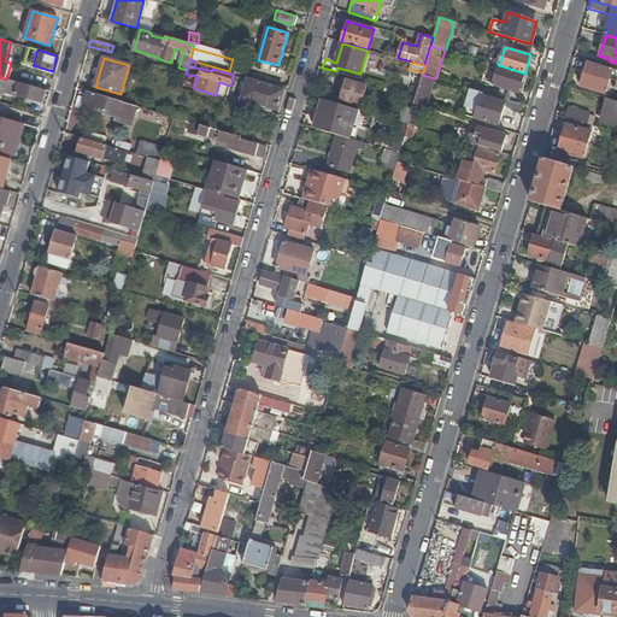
[(613,68),(588,62),(581,86),(606,93),(613,68)]
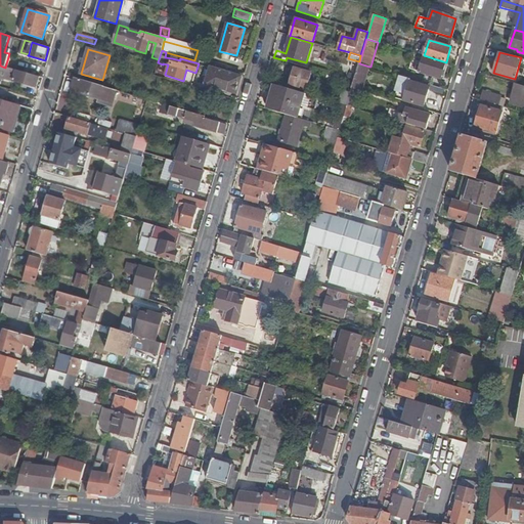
[(424,55),(416,53),(410,69),(441,78),(446,62),(424,55)]
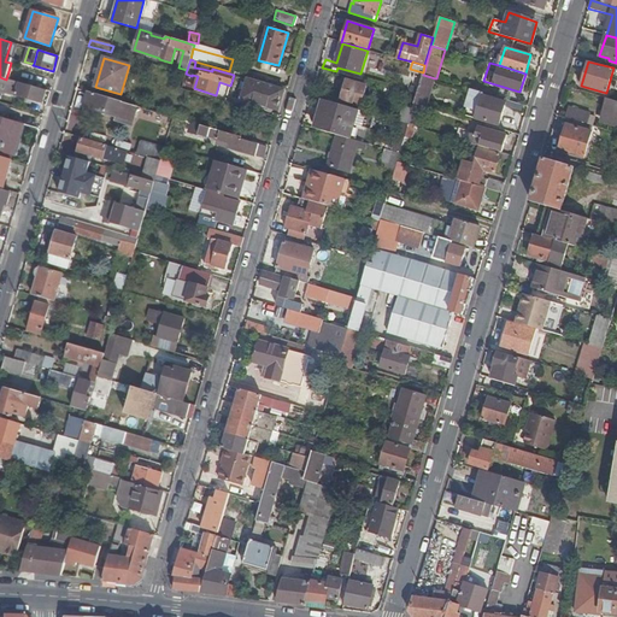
[(435,78),(423,75),(415,104),(422,106),(427,107),(435,78)]
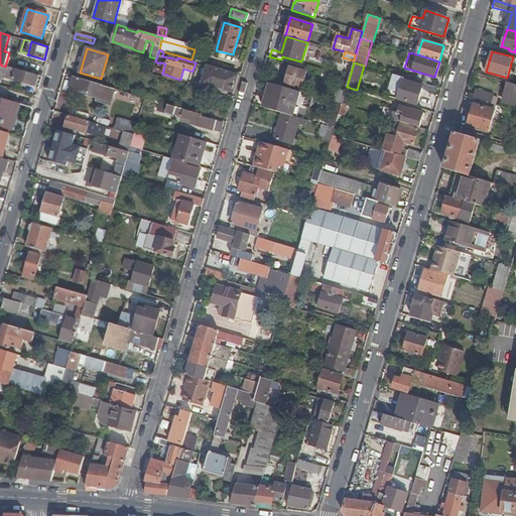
[(0,76),(35,87),(38,76),(5,67),(0,65),(0,76)]
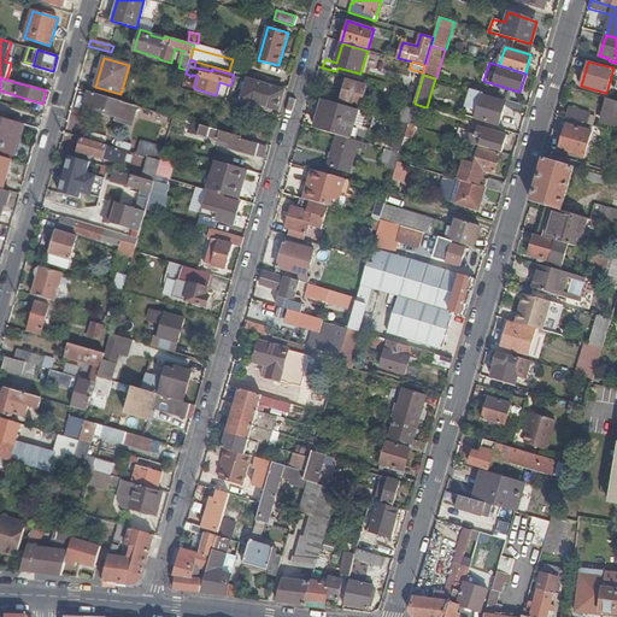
[(283,89),(248,80),(242,100),(277,110),(283,89)]
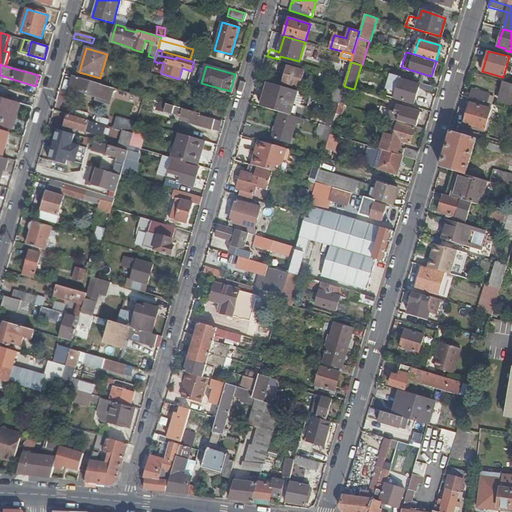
[(295,80),(301,81),(305,71),(288,66),(283,82),(294,85),(295,80)]
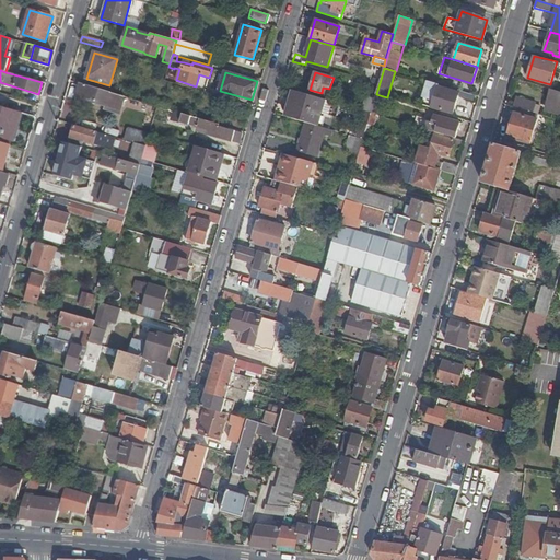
[(476,95),(428,81),(423,96),(433,100),(432,107),(453,114),(458,96),(475,101),(476,95)]
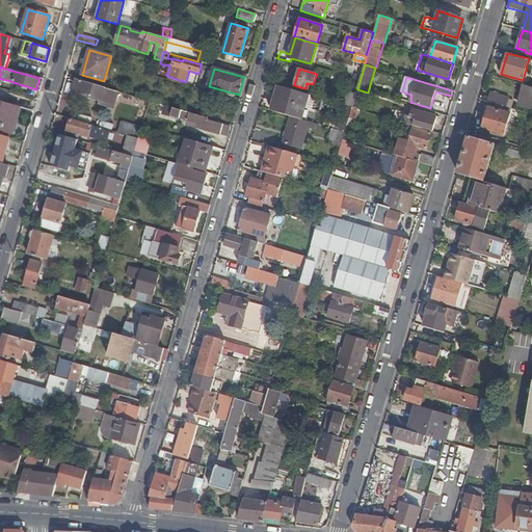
[(117,91),(75,80),(73,89),(81,91),(80,96),(102,102),(101,105),(112,108),(117,91)]
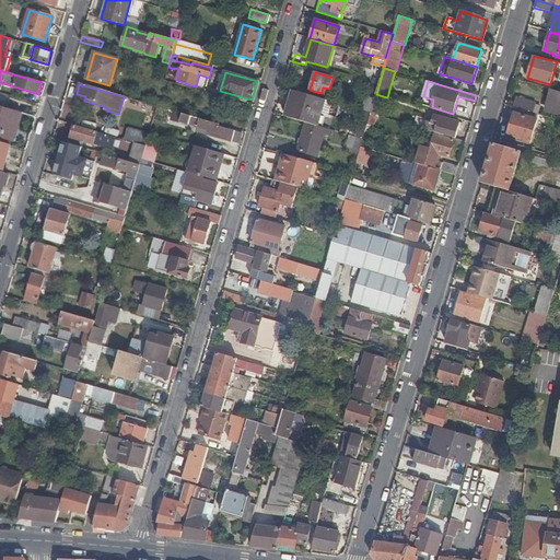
[(327,100),(291,90),(283,116),(306,123),(319,126),(327,100)]
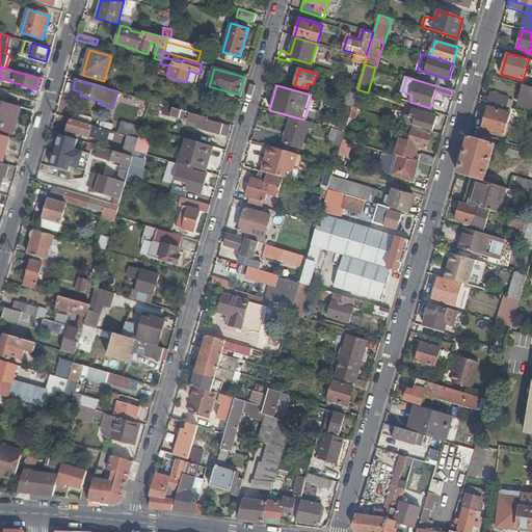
[(531,86),(525,85),(520,105),(531,108),(531,86)]
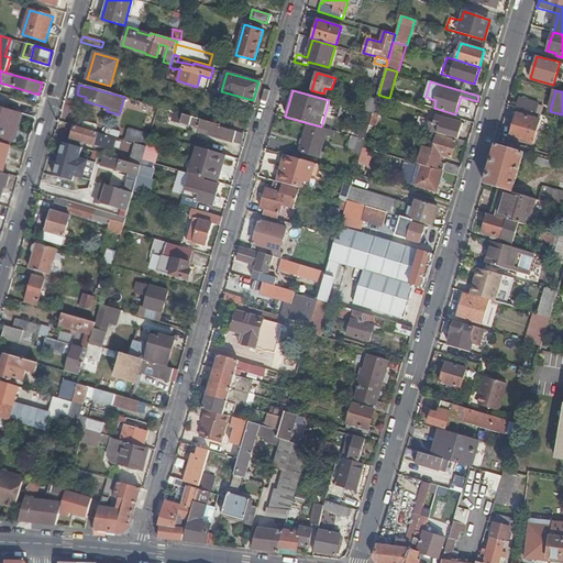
[(385,97),(378,95),(373,113),(379,116),(385,97)]
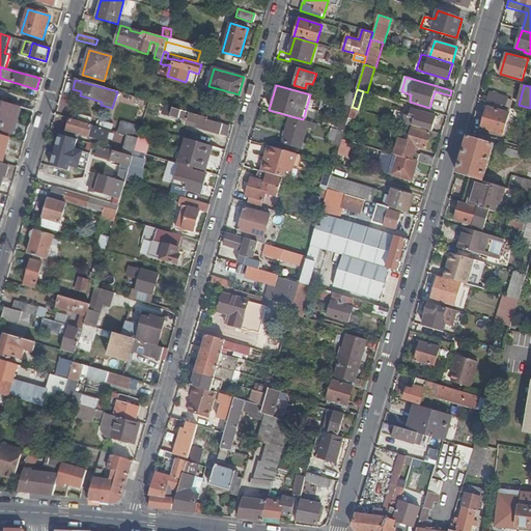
[(351,107),(356,92),(346,90),(342,104),(351,107)]
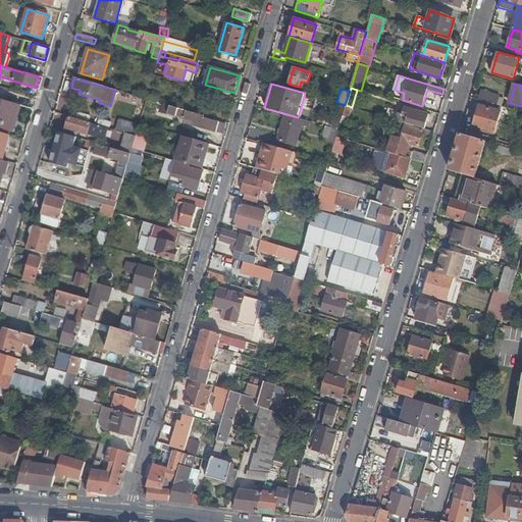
[(404,93),(395,90),(393,97),(403,100),(404,93)]
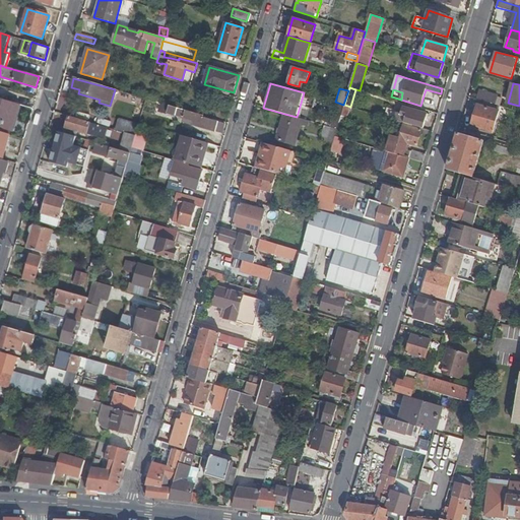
[(481,90),(478,100),(496,105),(498,95),(481,90)]
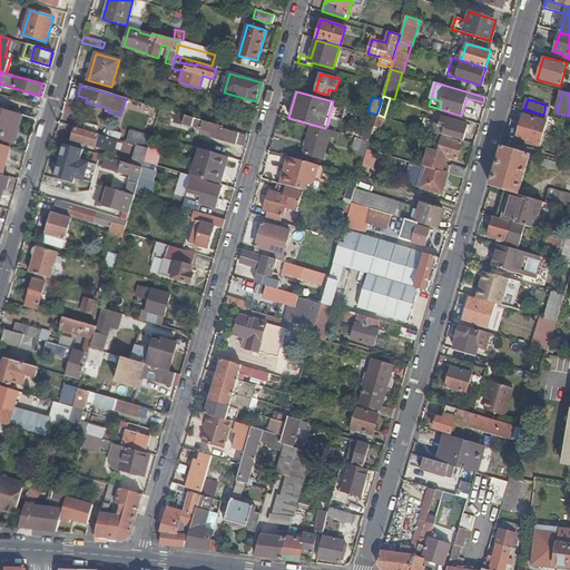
[(0,137),(12,141),(20,114),(0,108),(0,137)]
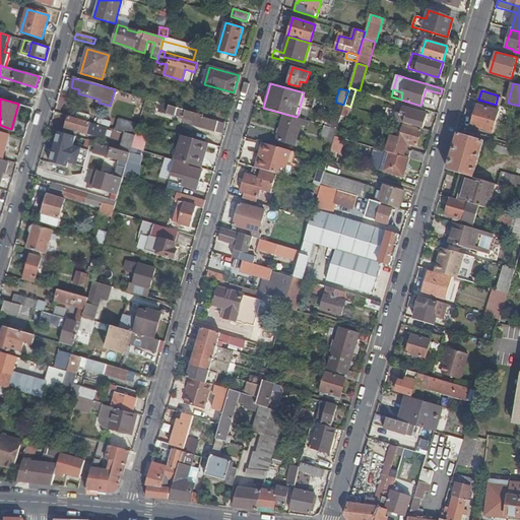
[(496,105),(478,100),(477,105),(474,104),(468,126),(492,133),(500,106),(496,105)]
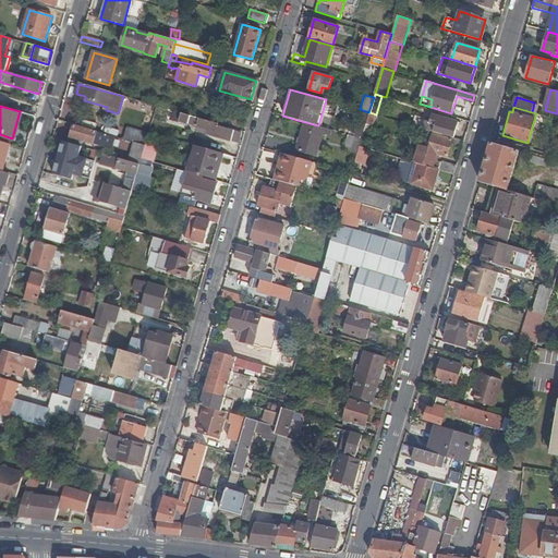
[(376,114),(370,112),(365,124),(374,126),(376,114)]
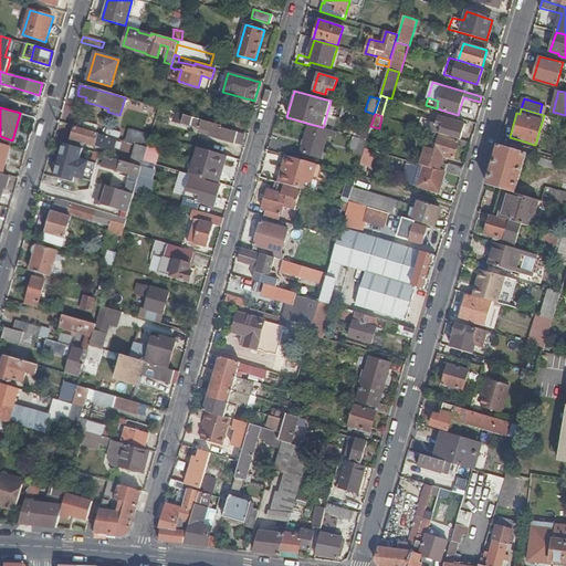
[(216,127),(216,124),(185,115),(182,123),(213,132),(213,134),(215,135),(213,137),(217,138),(241,146),(244,135),(216,127)]
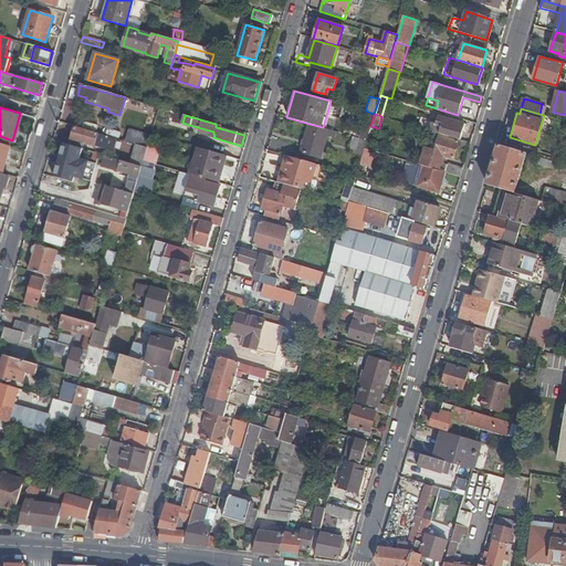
[(442,127),(440,134),(460,139),(463,129),(454,126),(457,122),(439,116),(436,125),(442,127)]
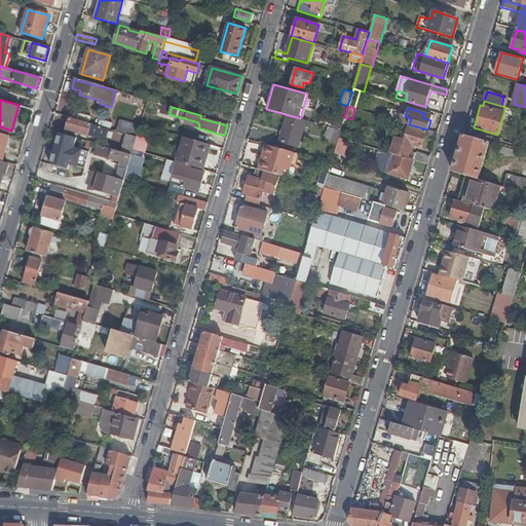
[(300,118),(288,115),(280,141),(298,146),(304,124),(310,126),(311,121),(300,118)]
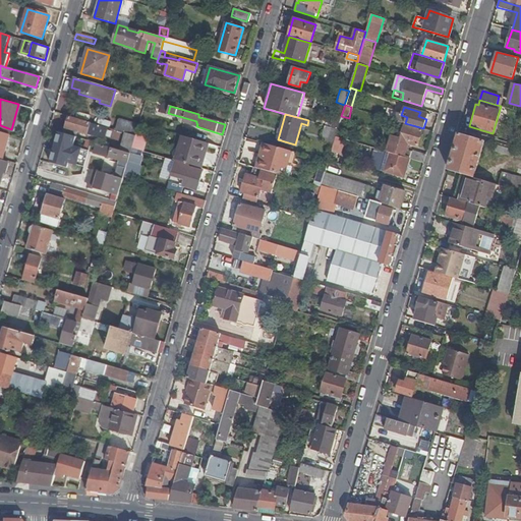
[(338,127),(345,129),(349,118),(341,116),(338,127)]
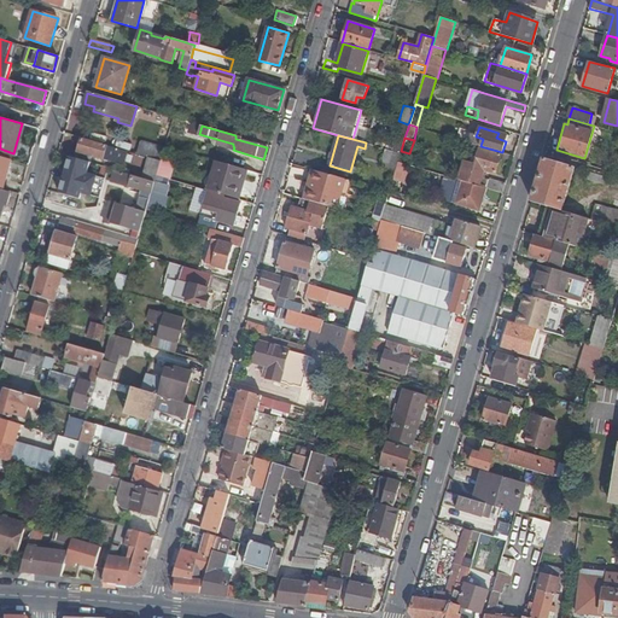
[(108,146),(82,139),(77,153),(103,161),(104,155),(108,156),(109,150),(106,150),(108,146)]
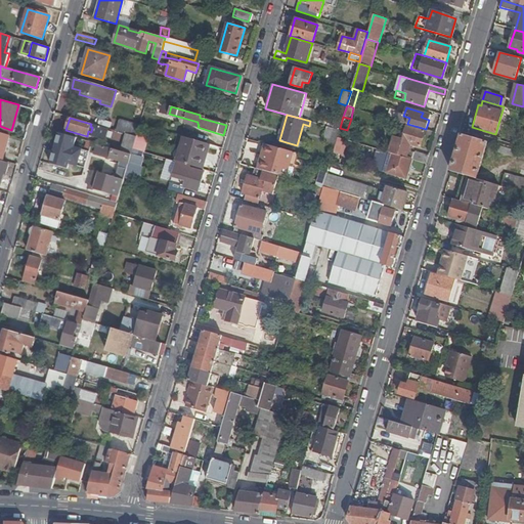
[(137,133),(139,127),(119,121),(116,131),(126,134),(136,137),(137,133)]
